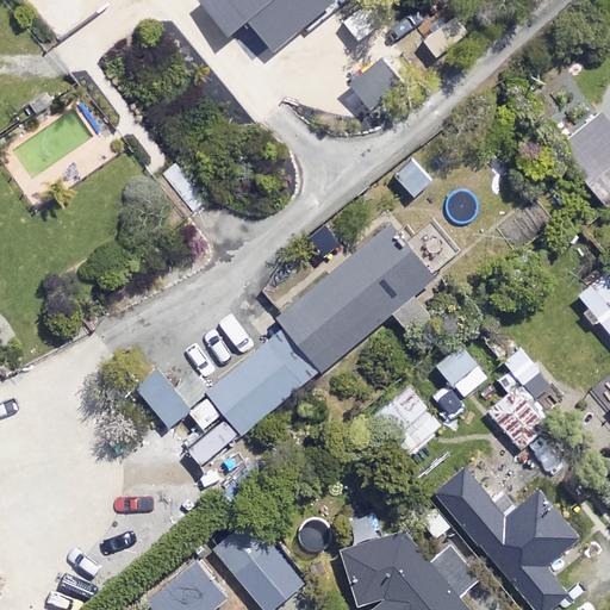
[(246,19),(273,53),(336,1),(335,0),(207,0),(205,2),(230,32),(246,19)]
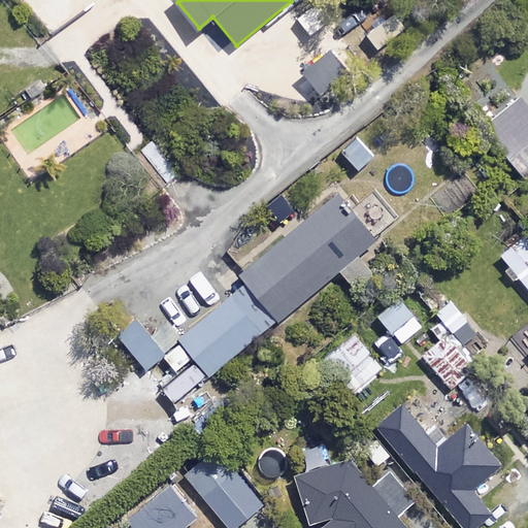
[(303,72),(322,93),(349,69),(331,48),(303,72)]
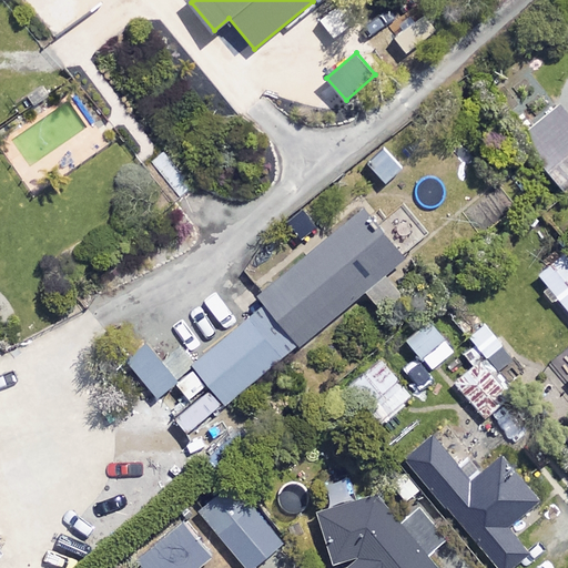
[(567,115),(558,104),(519,134),(563,190),(567,184),(567,115)]
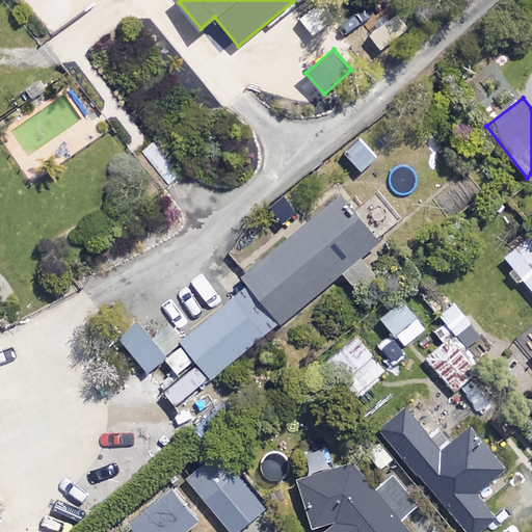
[(248,287),(277,323),(341,272),(356,291),(375,275),(360,257),(376,243),(340,197),(241,277),(248,287)]
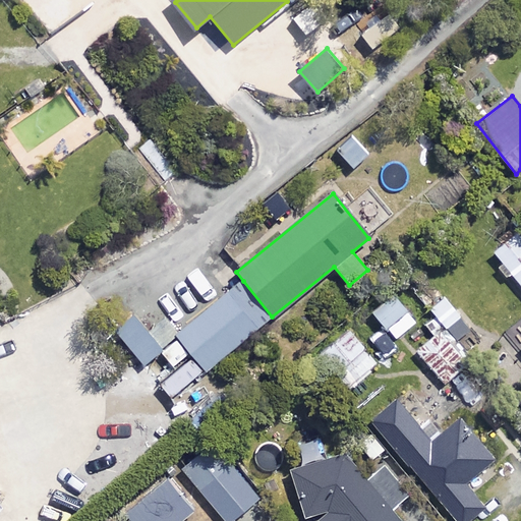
[(520,233),(518,230),(493,250),(520,285),(520,233)]
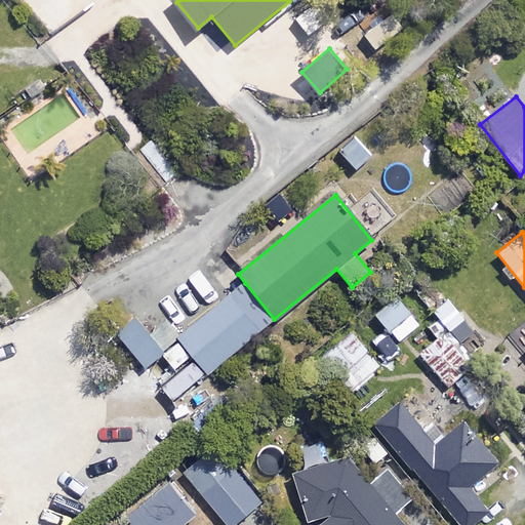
[(193,354),(207,371),(274,319),(245,283),(178,335),(193,354)]
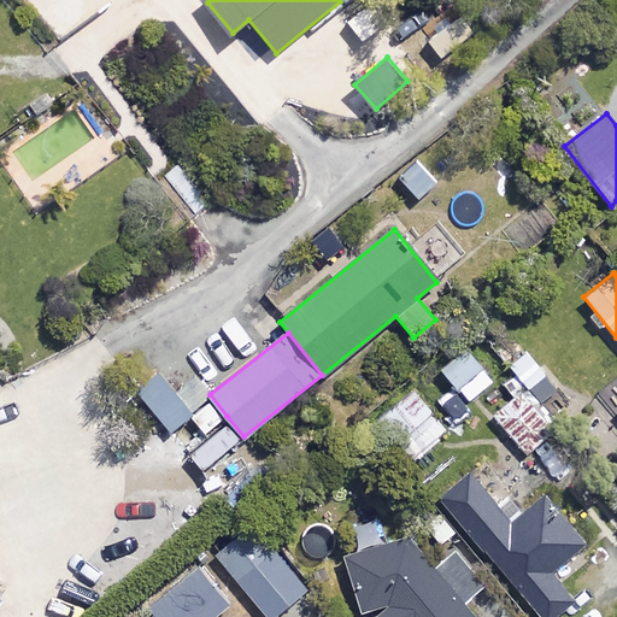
[(506,365),(536,400),(554,385),(540,368),(552,357),(538,339),(506,365)]
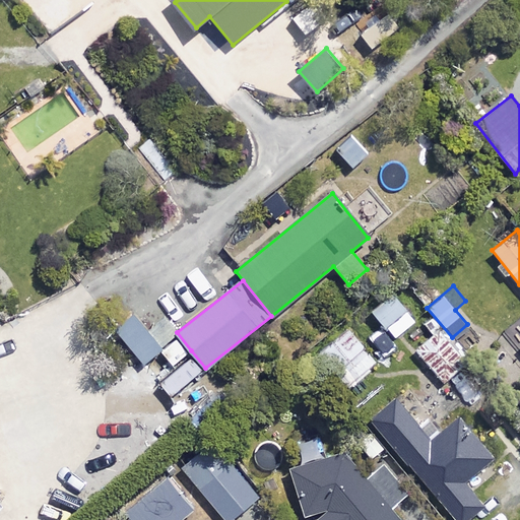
[(414,305),(398,286),(361,319),(376,337),(414,305)]
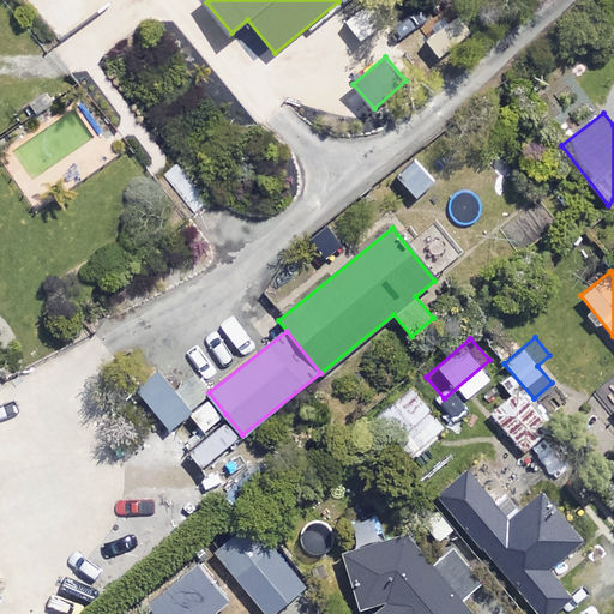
[(188,447),(226,414),(193,379),(181,390),(158,366),(134,389),(188,447)]
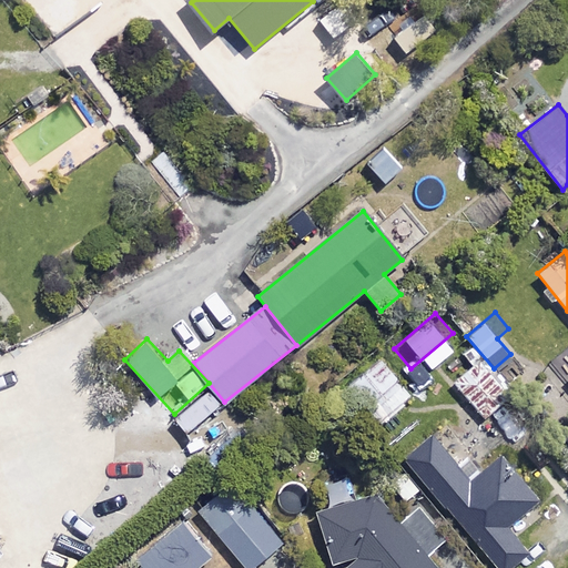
[(511,394),(482,357),(455,379),(485,416),(511,394)]
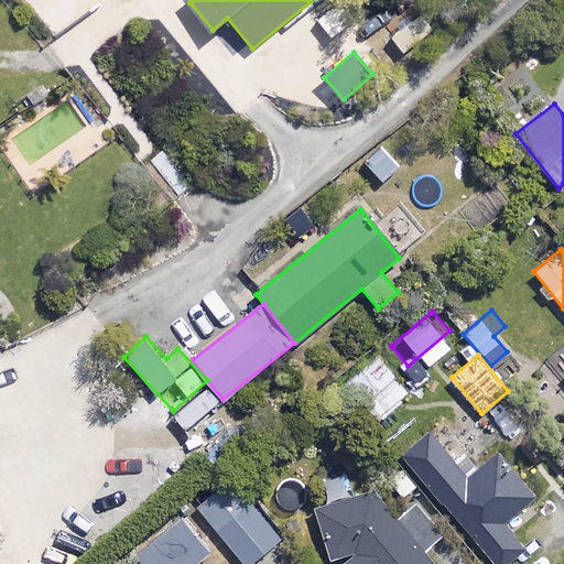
[(408,393),(373,357),(342,387),(376,423),(408,393)]
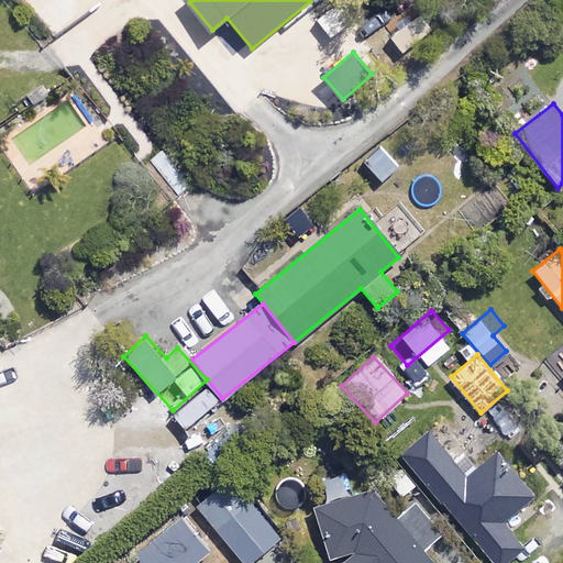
[(451,464),(426,432),(399,454),(438,504),(442,500),(492,562),(504,562),(523,548),(503,521),(532,497),(496,452),(474,468),(463,454),(451,464)]
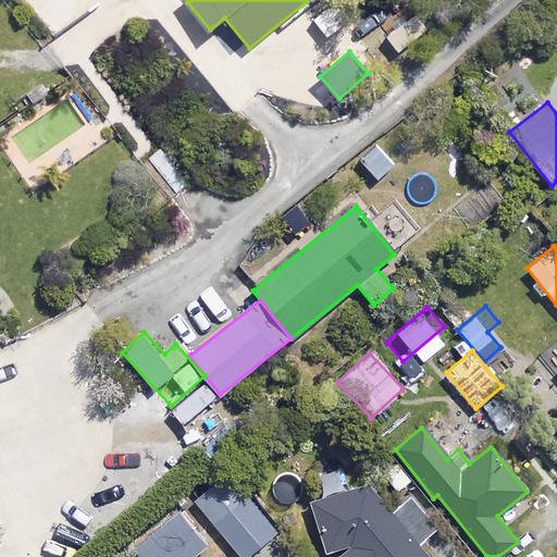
[(244,556),(276,531),(229,471),(193,500),(238,556),(244,556)]
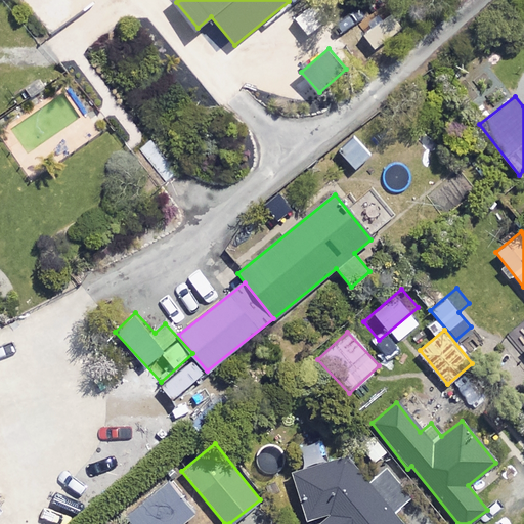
[(309,521),(316,519),(318,521),(314,523),(404,523),(347,454),(294,471),(309,521)]
